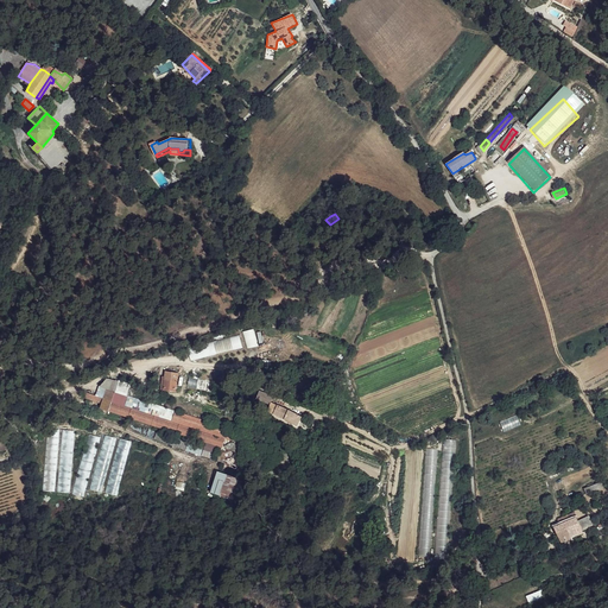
[(247,349),(258,347),(254,335),(244,339),(247,349)]
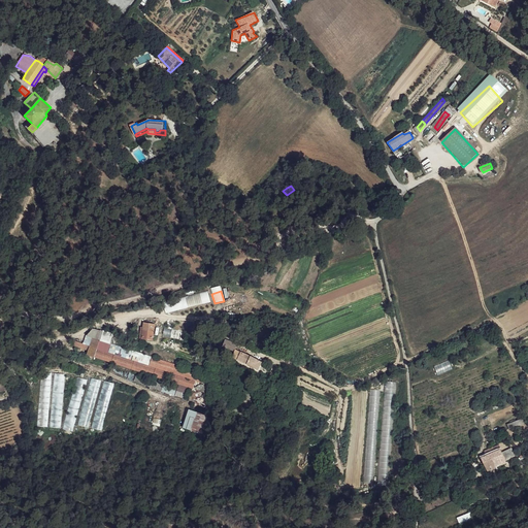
[(165,312),(210,303),(208,292),(163,301),(165,312)]
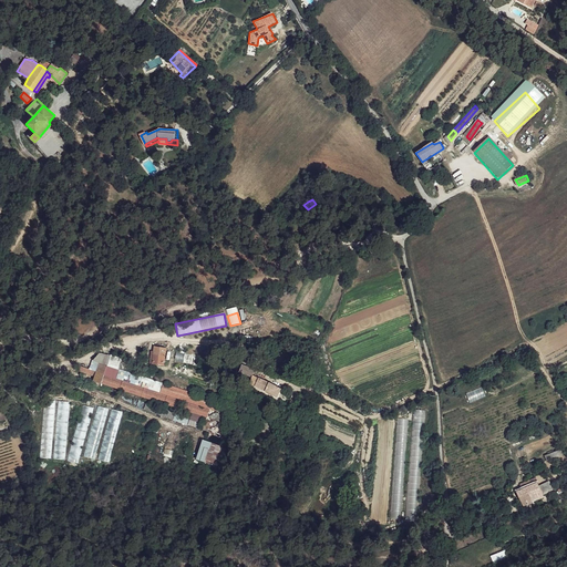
[(156,351),(152,351),(151,363),(163,366),(165,348),(157,346),(156,351)]
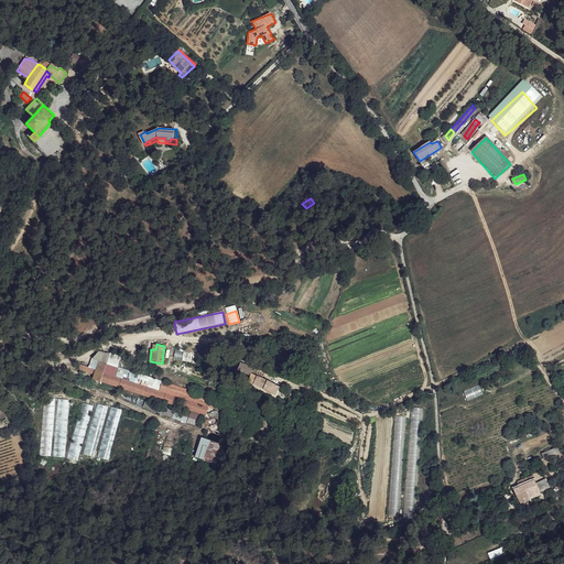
[(177,354),(176,358),(197,364),(199,356),(183,351),(182,355),(177,354)]
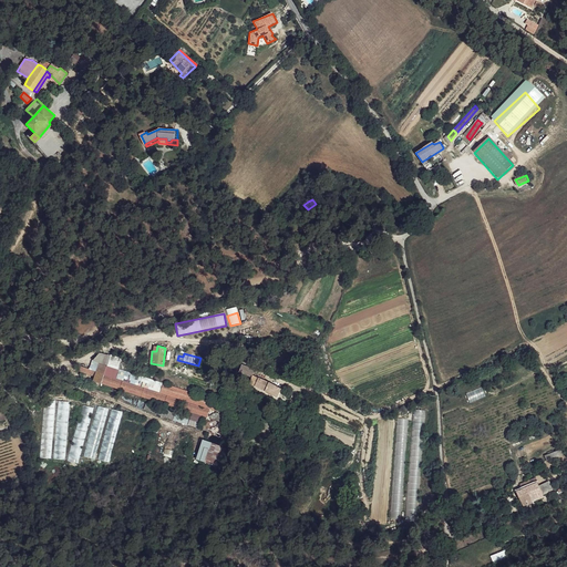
[(95,377),(94,380),(206,416),(208,410),(217,412),(220,402),(117,368),(104,363),(101,362),(96,371),(95,377)]
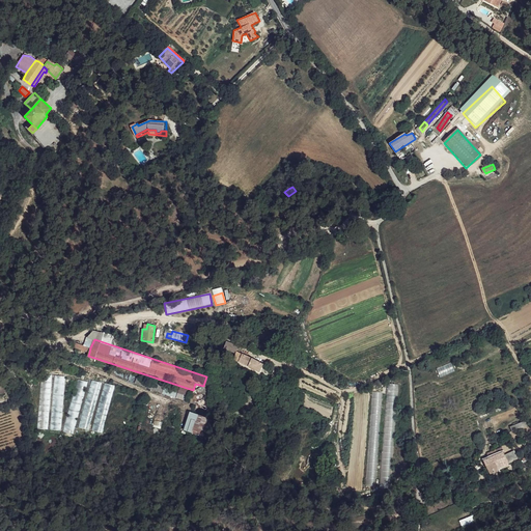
[(228,342),(226,348),(235,354),(236,353),(239,346),(228,342)]
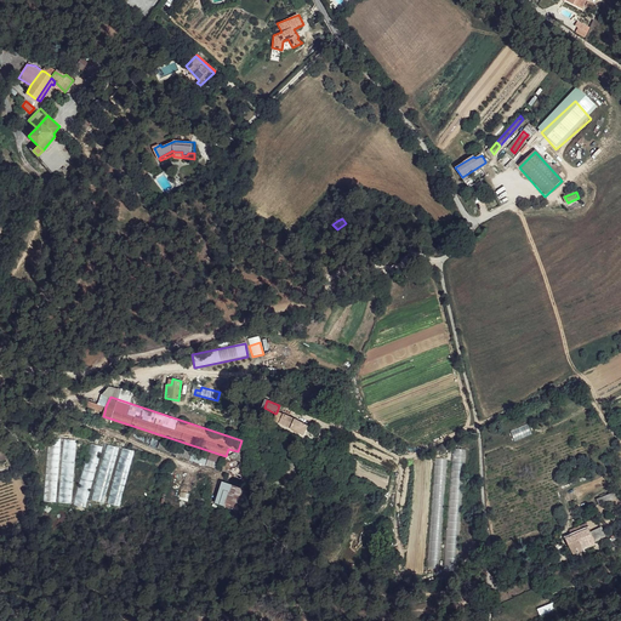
[(89,402),(86,406),(104,412),(106,406),(89,402)]
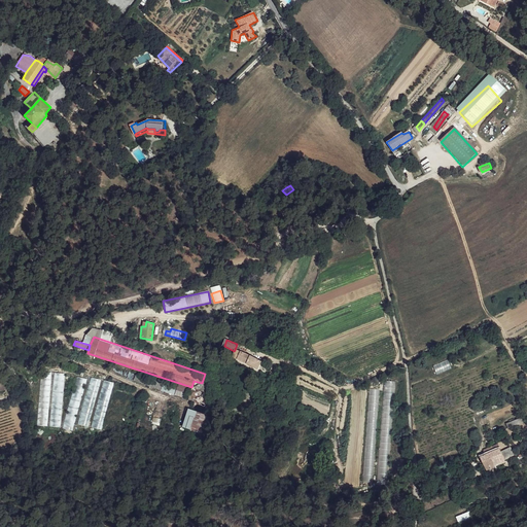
[(234,351),(233,358),(245,362),(249,354),(235,350),(234,351)]
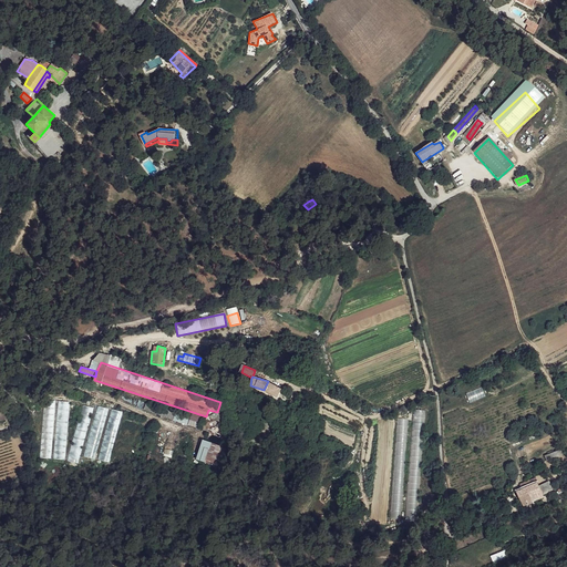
[(268,381),(264,390),(277,397),(281,389),(268,381)]
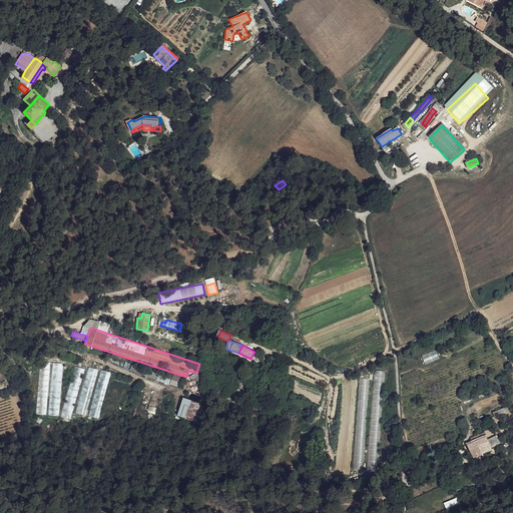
[(69,420),(83,369),(74,367),(60,417),(69,420)]
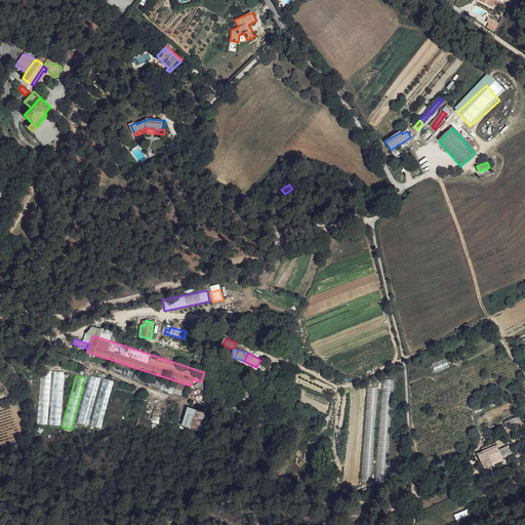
[(381,402),(392,402),(391,379),(381,380),(381,402)]
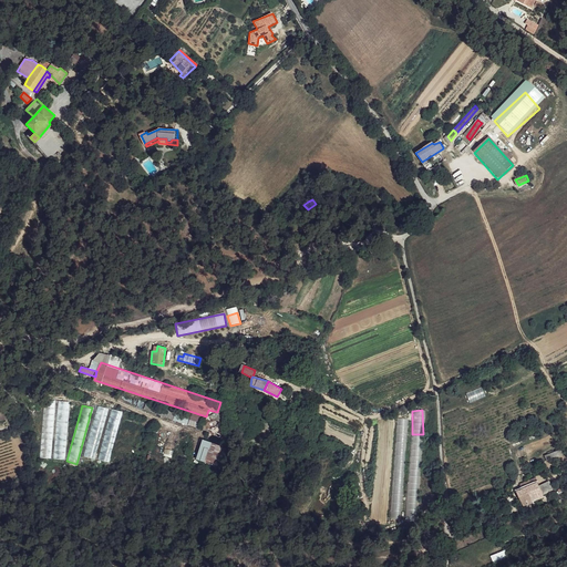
[(298,429),(296,433),(336,451),(338,446),(298,429)]
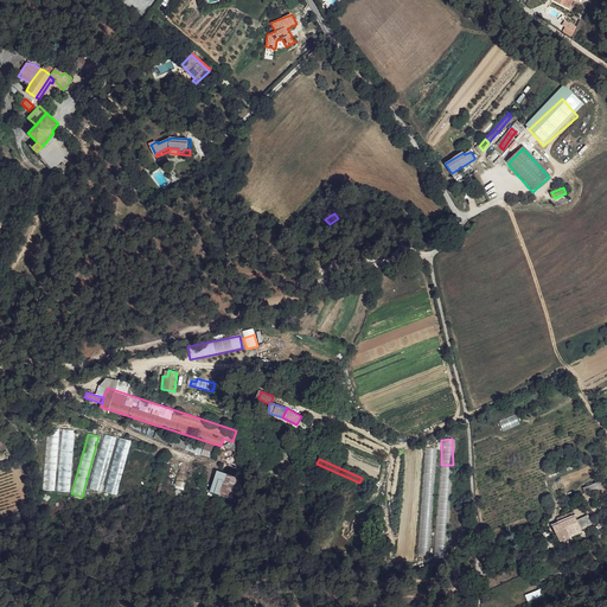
[(185,491),(189,473),(173,470),(170,481),(174,483),(173,489),(185,491)]
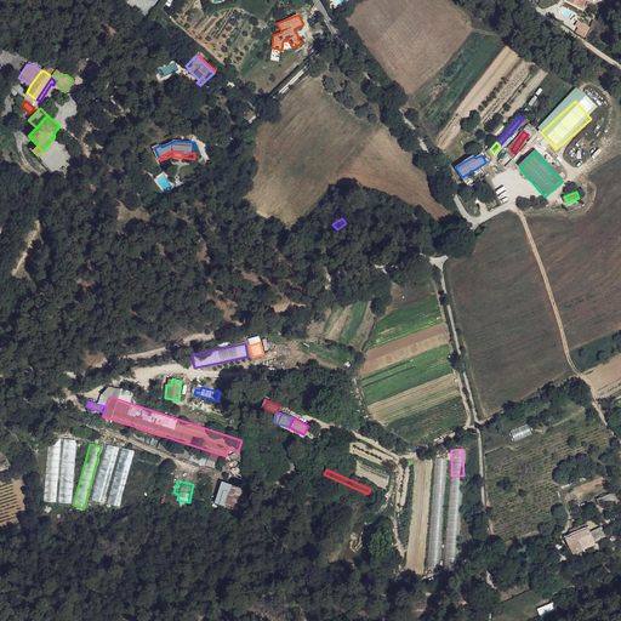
[(221,482),(215,503),(241,511),(248,489),(221,482)]
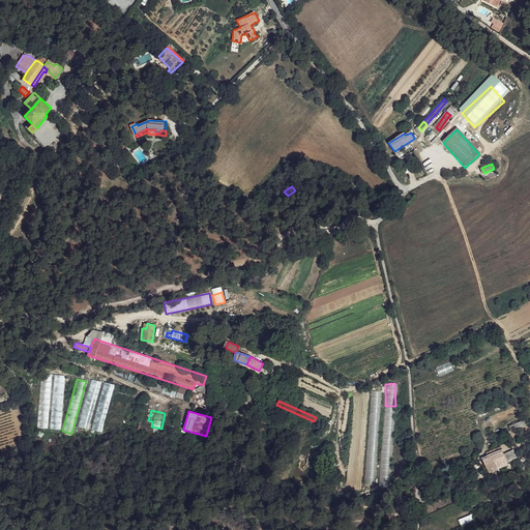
[(524,420),(513,424),(516,429),(526,424),(524,420)]
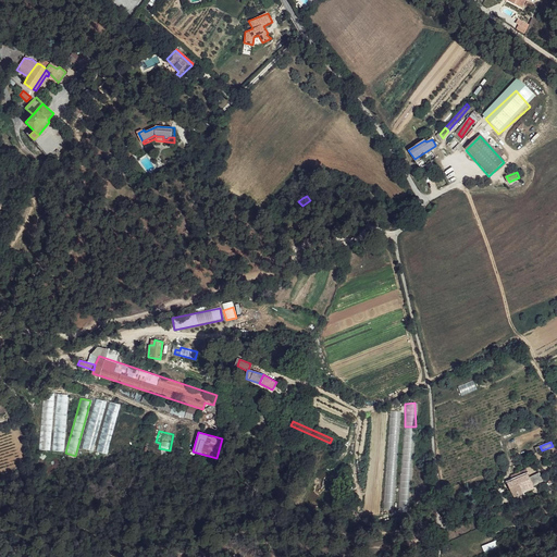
[(523,471),(512,477),(514,480),(524,474),(523,471)]
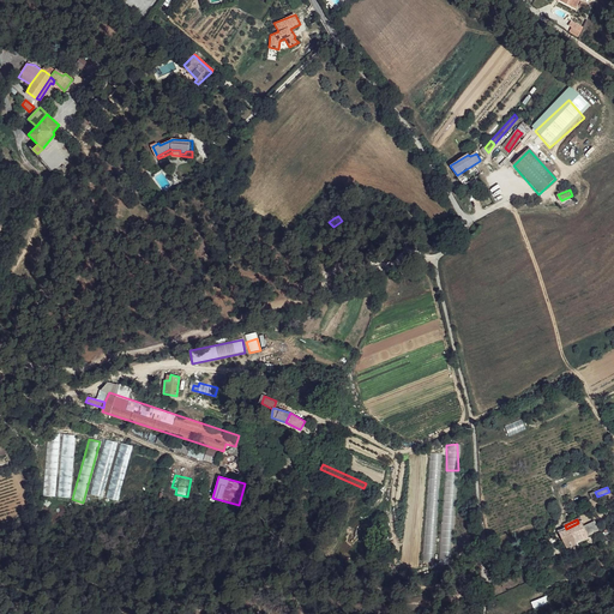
[(566,529),(559,533),(566,548),(571,546),(573,547),(577,546),(587,541),(587,539),(589,537),(588,536),(584,528),(581,522),(578,523),(566,529)]
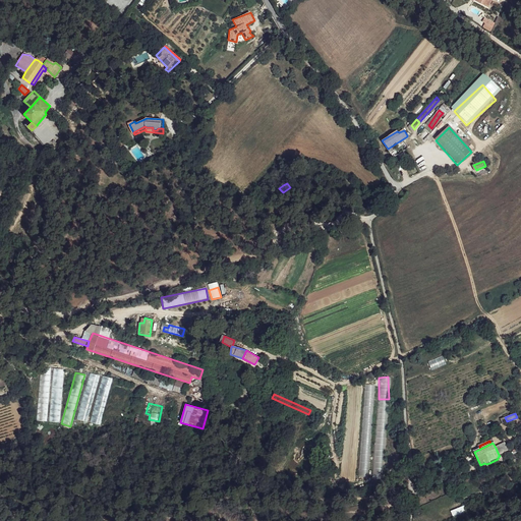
[(505,444),(496,448),(499,455),(508,450),(505,444)]
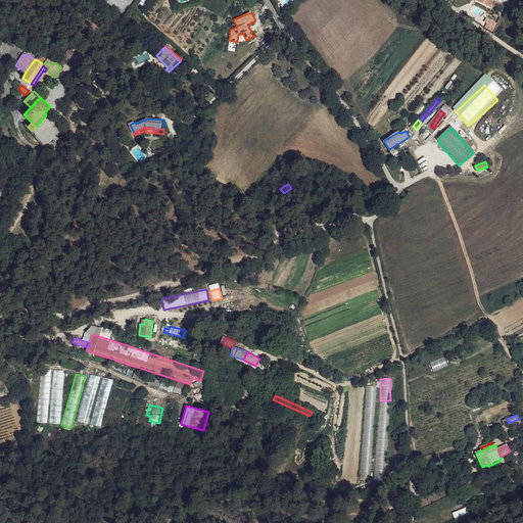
[(361,478),(370,477),(369,466),(360,467),(361,478)]
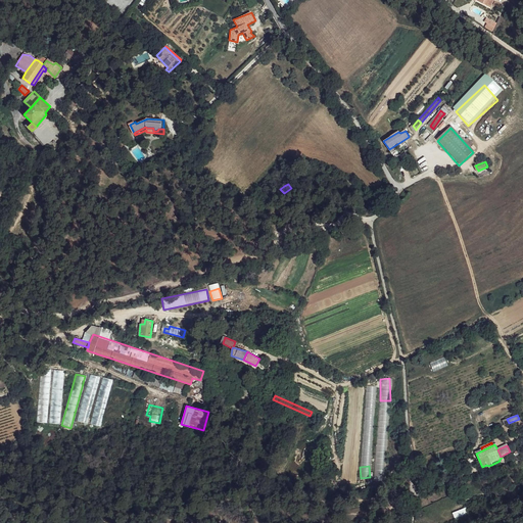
[(467,508),(452,513),(455,520),(469,515),(467,508)]
